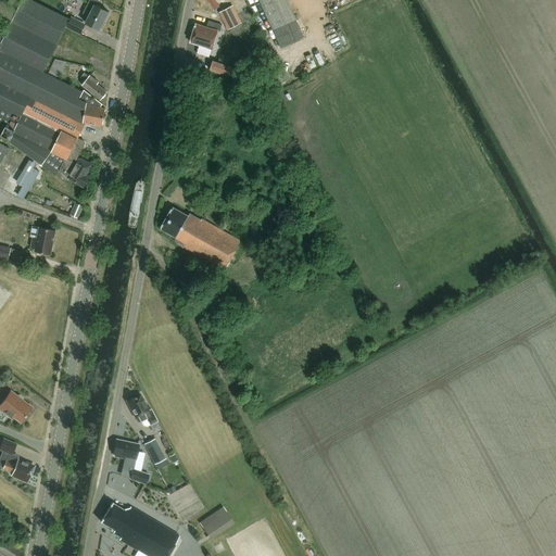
[(70,19),(34,0),(9,0),(7,4),(0,1),(0,135),(10,140),(9,142),(41,165),(65,182),(68,178),(84,187),(89,178),(85,176),(91,165),(77,158),(85,143),(78,139),(85,125),(86,124),(102,127),(105,110),(101,109),(102,105),(102,106),(103,105),(99,102),(84,90),(81,92),(43,73),(70,19)]
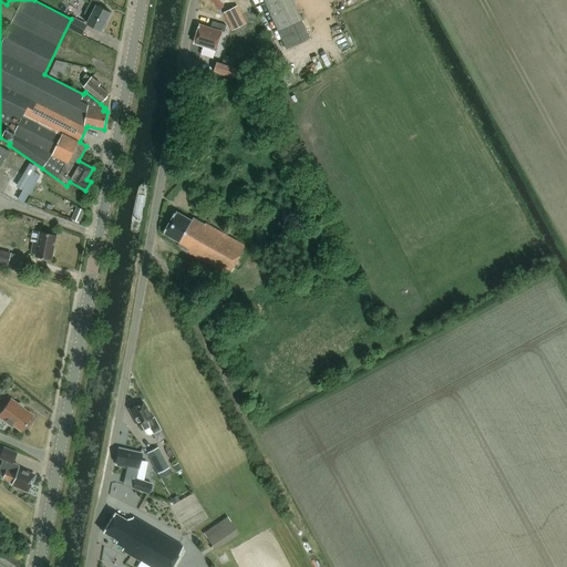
[(102,32),(111,13),(98,7),(101,0),(100,0),(91,0),(84,14),(91,18),(88,24),(102,32)]
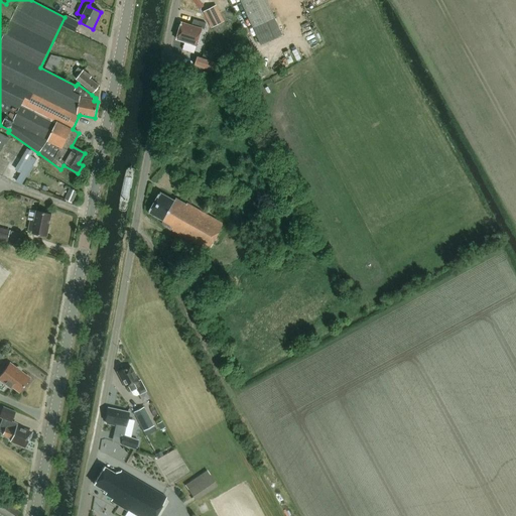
[(275,19),(266,0),(240,0),(253,29),(275,19)]
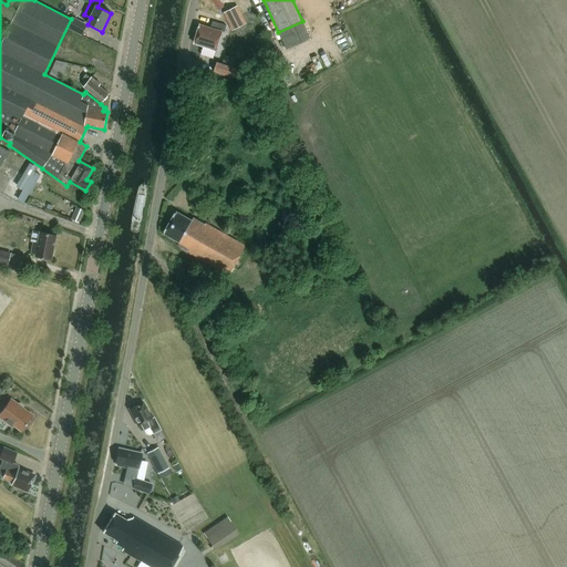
[(245,24),(236,8),(224,13),(233,30),(245,24)]
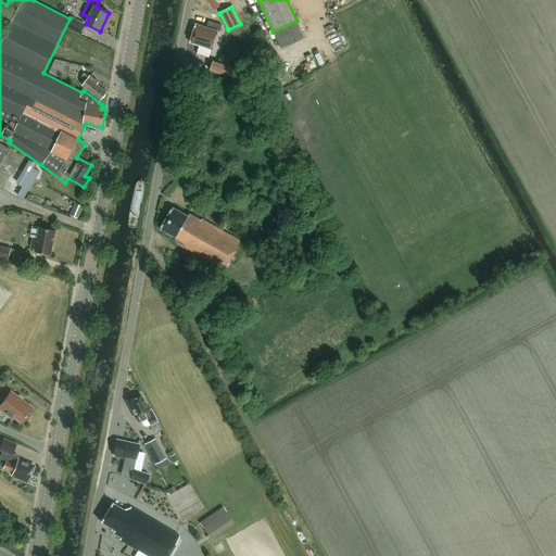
[(66,28),(80,35),(86,25),(72,17),(66,28)]
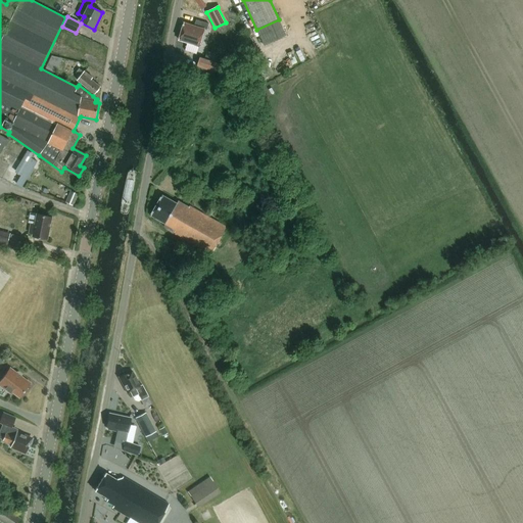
[(202,53),(205,36),(203,36),(205,27),(190,24),(189,33),(181,32),(178,49),(202,53)]
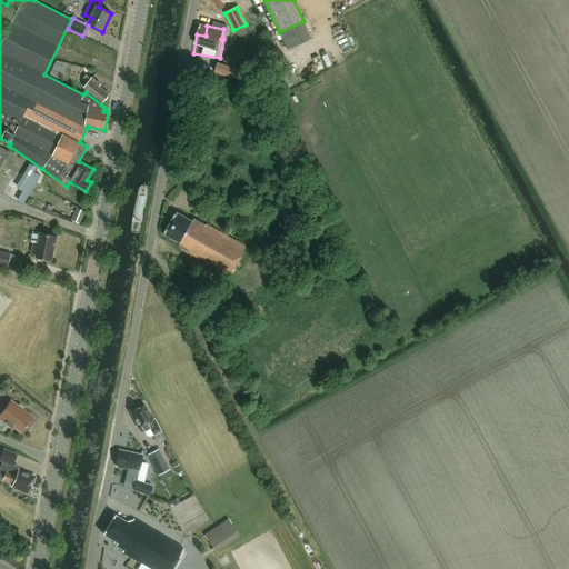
[(283,46),(287,56),(299,51),(296,41),(283,46)]
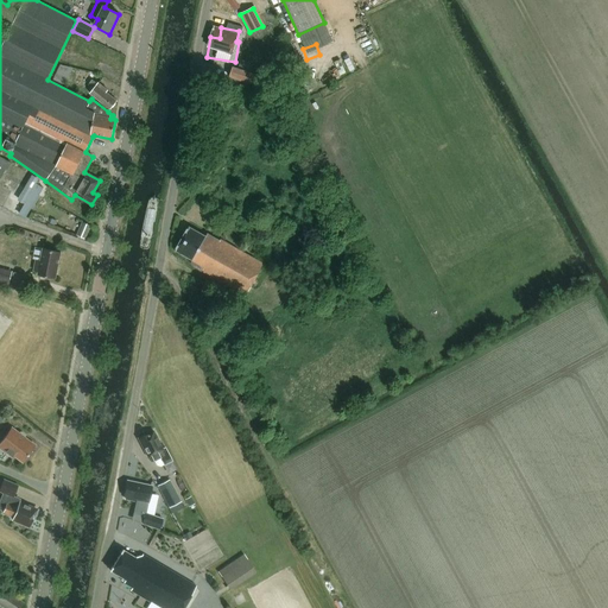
[(67,86),(74,68),(62,63),(55,80),(67,86)]
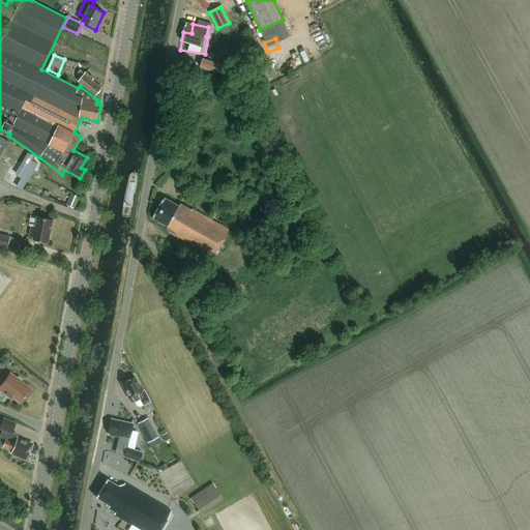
[(218,76),(221,69),(222,66),(202,60),(199,68),(218,76)]
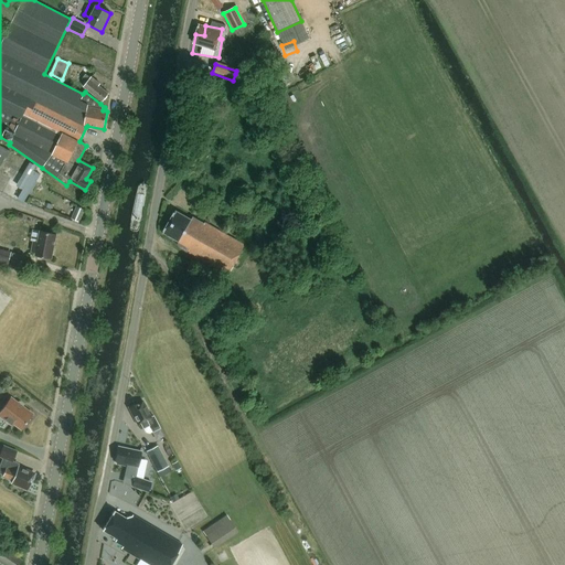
[(102,102),(108,94),(99,86),(100,85),(92,77),(91,78),(86,75),(82,80),(86,84),(84,87),(102,102)]
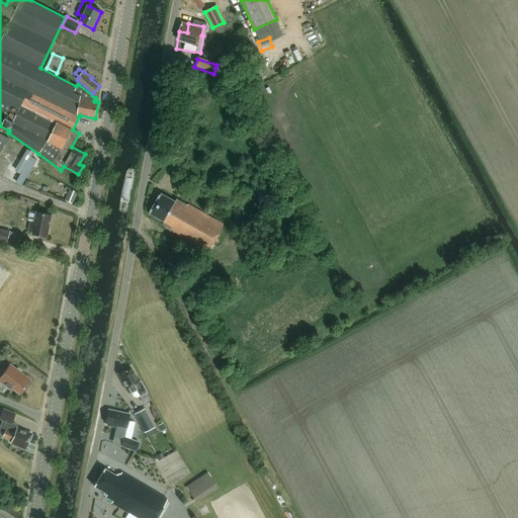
[(6,145),(7,142),(9,139),(0,133),(0,154),(5,145),(6,145)]
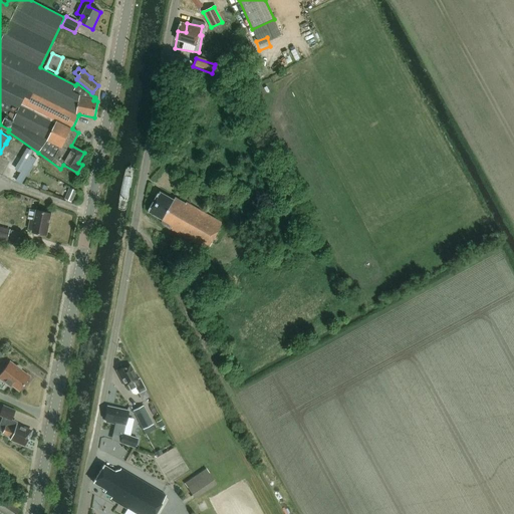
[(26,149),(14,170),(20,174),(15,182),(21,185),(36,160),(30,156),(32,153),(26,149)]
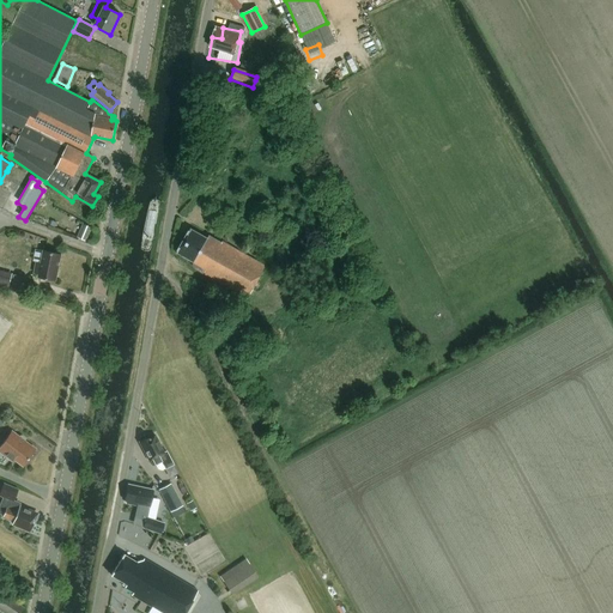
[(78,238),(86,242),(92,229),(84,225),(78,238)]
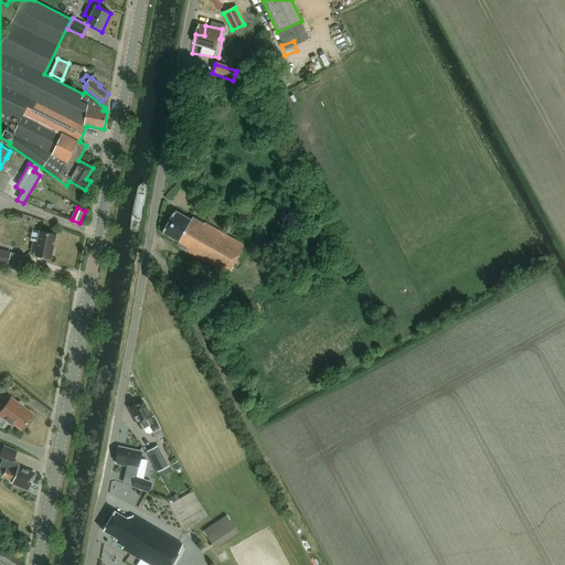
[(228,276),(245,246),(205,223),(204,224),(193,217),(191,220),(176,211),(163,234),(179,243),(178,245),(179,247),(180,248),(188,253),(228,276)]
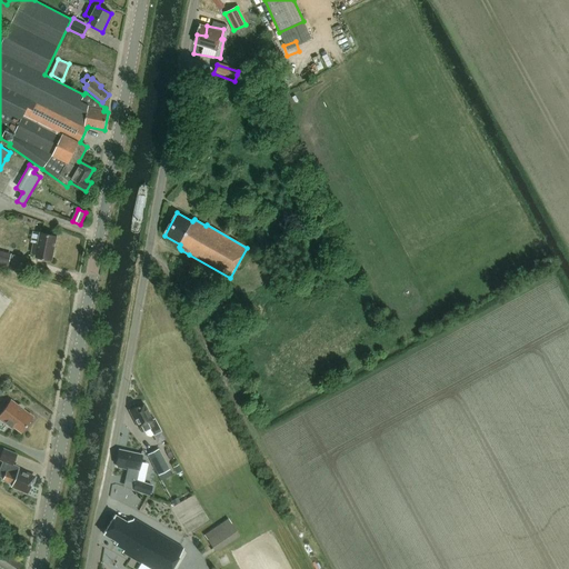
[(52,261),(57,237),(40,233),(38,246),(33,245),(32,253),(37,255),(36,258),(52,261)]
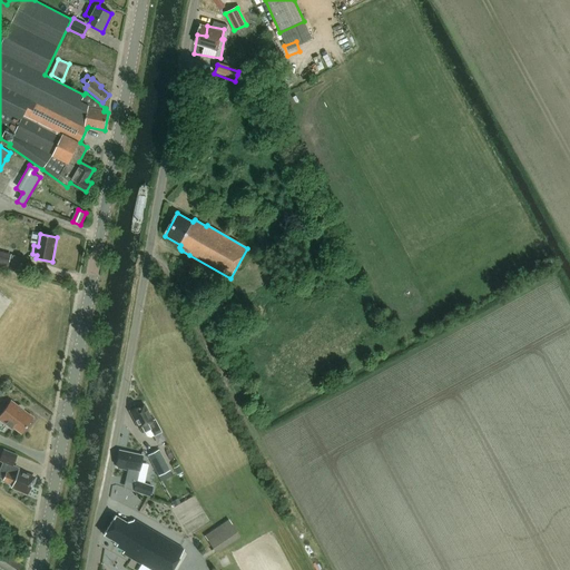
[(12,255),(0,252),(0,265),(9,267),(12,255)]
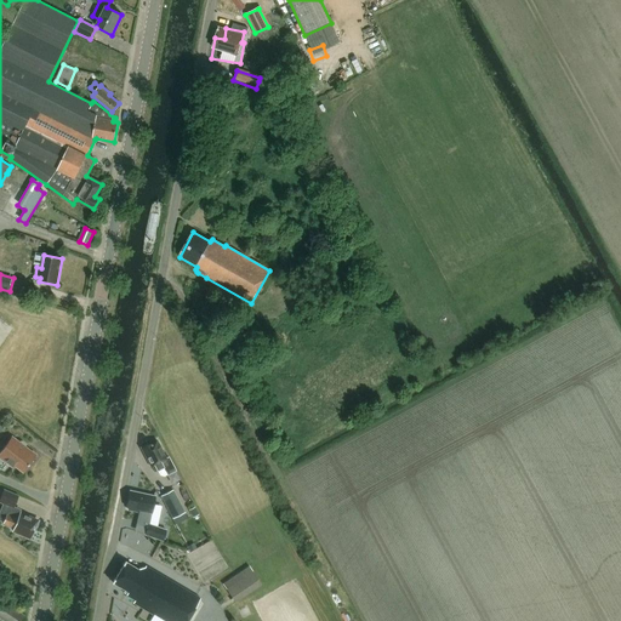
[(23,472),(35,456),(24,448),(26,446),(20,442),(20,443),(12,438),(0,453),(0,459),(12,468),(15,466),(23,472)]
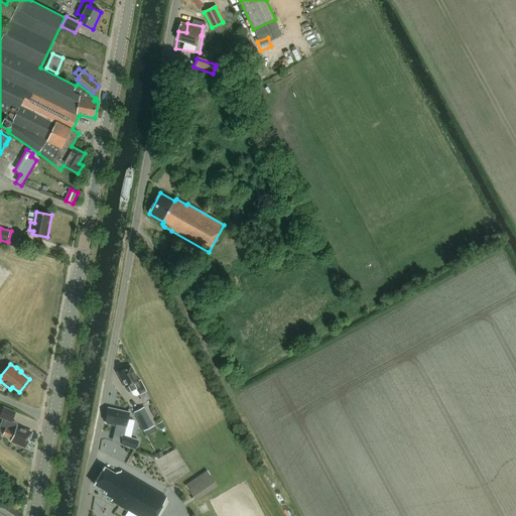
[(139,395),(146,391),(140,380),(138,381),(135,375),(134,376),(129,367),(118,373),(122,380),(121,381),(125,389),(128,387),(131,392),(136,389),(139,395)]
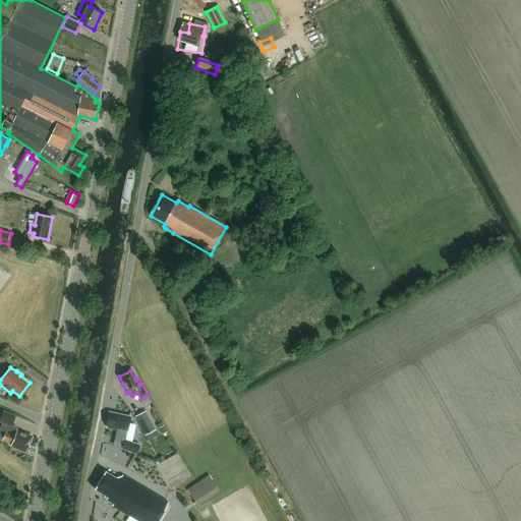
[(134,415),(145,436),(155,430),(143,410),(134,415)]
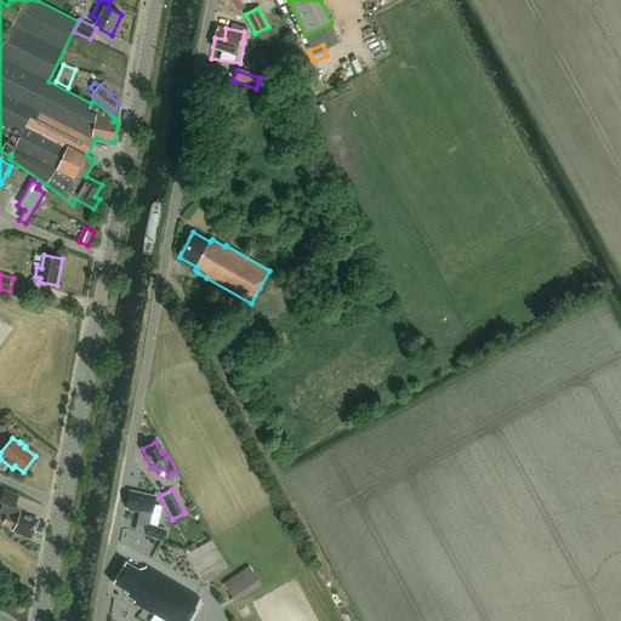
[(1,525),(13,529),(12,531),(30,539),(34,529),(35,530),(39,522),(24,516),(26,516),(16,511),(16,510),(13,508),(18,496),(4,491),(0,497),(0,503),(3,505),(0,511),(0,522),(3,523),(1,525)]
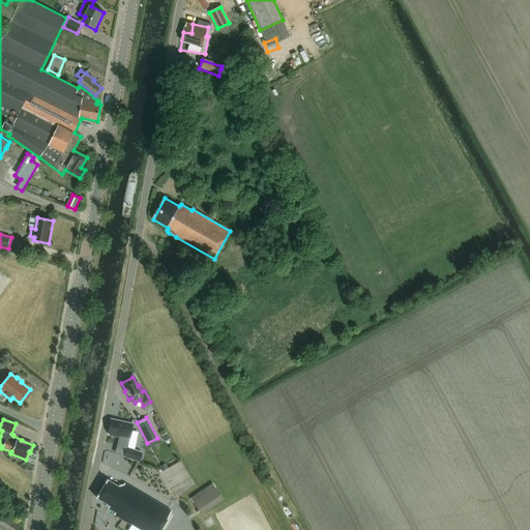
[(111,419),(110,422),(108,433),(110,434),(109,436),(129,440),(133,424),(111,419)]
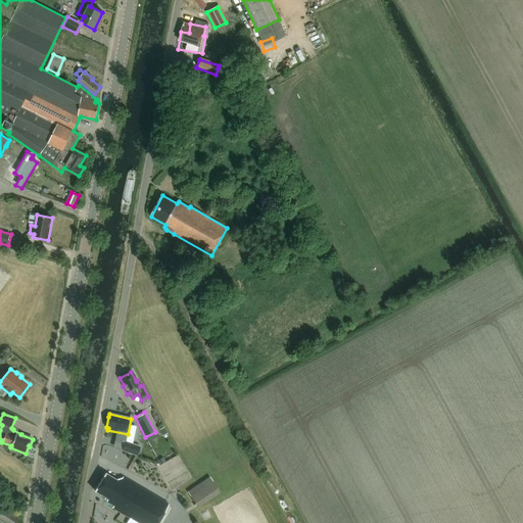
[(121,449),(137,456),(140,447),(124,441),(121,449)]
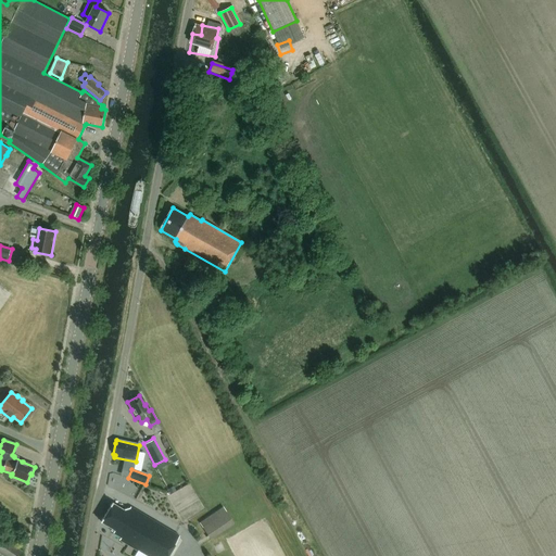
[(167,555),(179,536),(130,507),(129,508),(124,509),(123,509),(123,510),(112,504),(101,522),(114,530),(113,533),(121,538),(119,540),(138,551),(135,555),(167,555)]
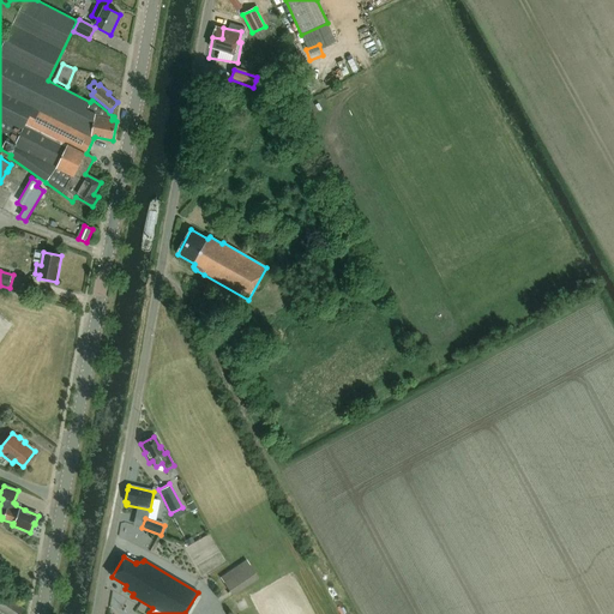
[(233,597),(259,581),(246,561),(220,578),(233,597)]
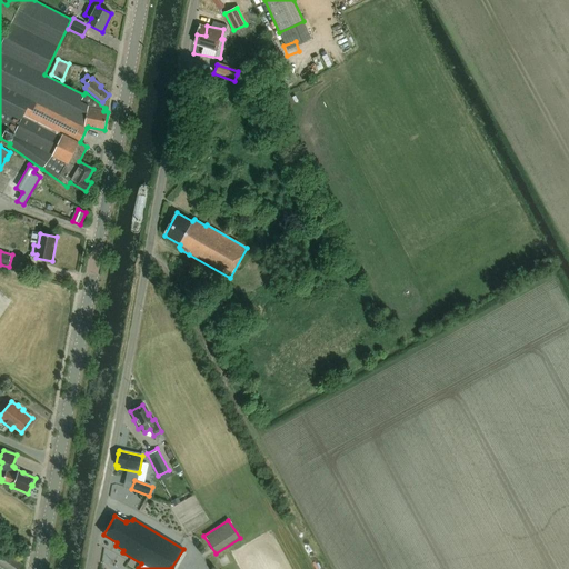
[(0,566),(5,568),(17,568),(21,565),(0,550),(0,566)]
